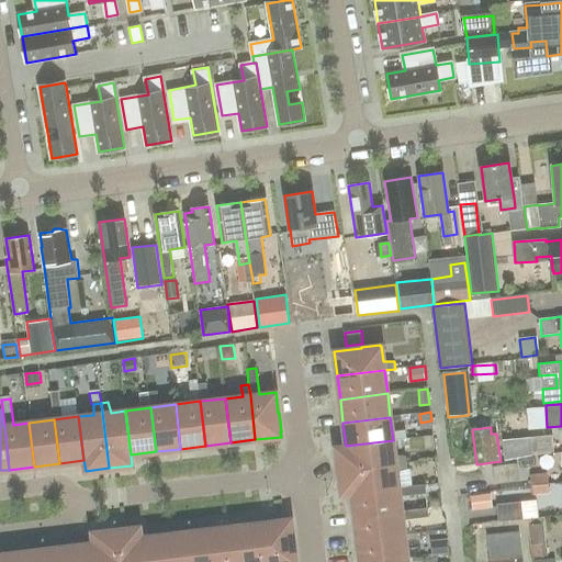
[(530,457),(554,453),(553,436),(529,438),(530,457)]
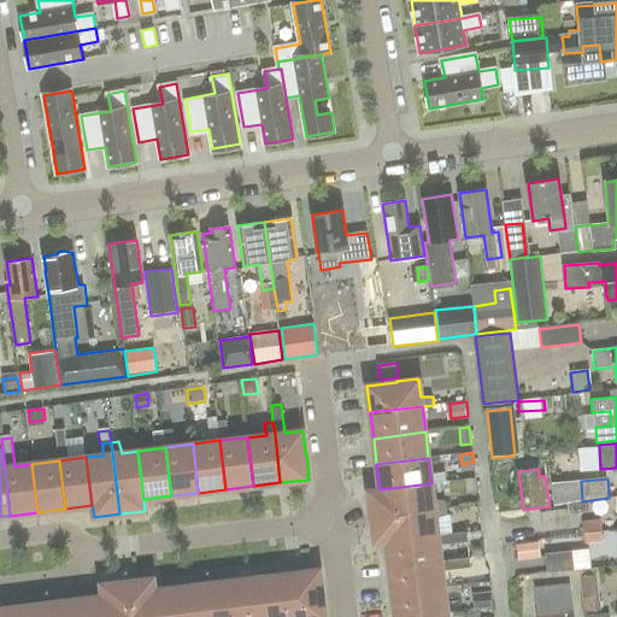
[(434,500),(432,483),(380,489),(369,492),(372,517),(446,507),(445,500),(434,500)]
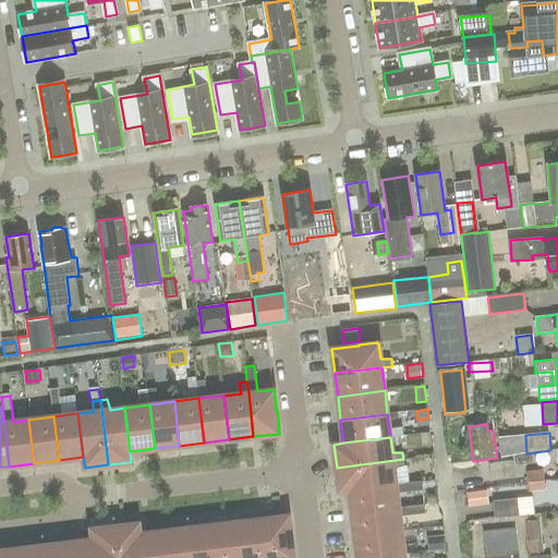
[(404,466),(403,459),(337,468),(339,490),(349,489),(396,484),(395,470),(404,466)]
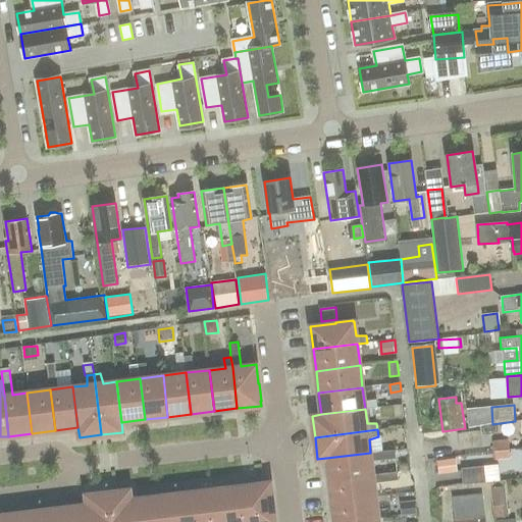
[(481,448),(480,431),(458,433),(459,450),(481,448)]
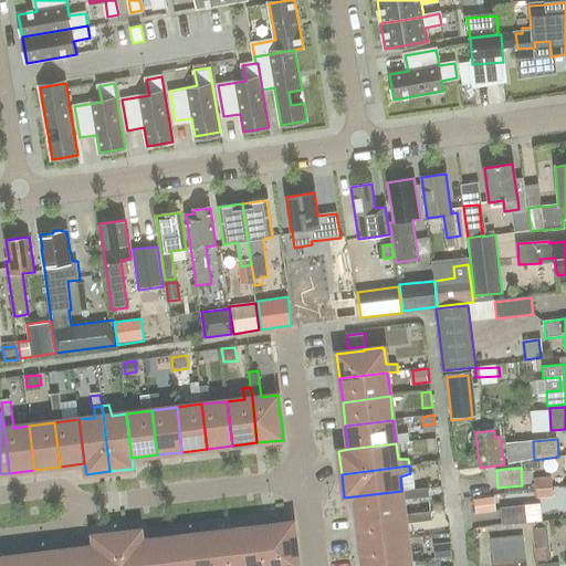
[(553,488),(553,478),(536,478),(536,489),(553,488)]
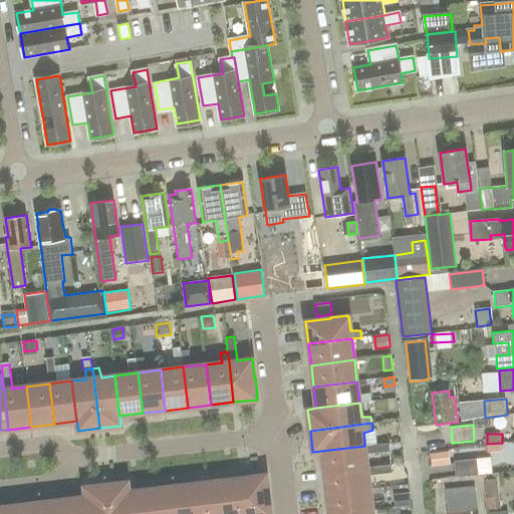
[(502,452),(502,443),(487,444),(487,453),(502,452)]
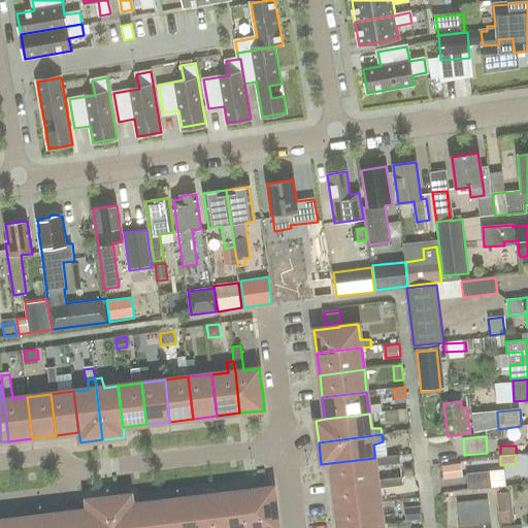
[(377,481),(374,458),(330,463),(333,486),(377,481)]
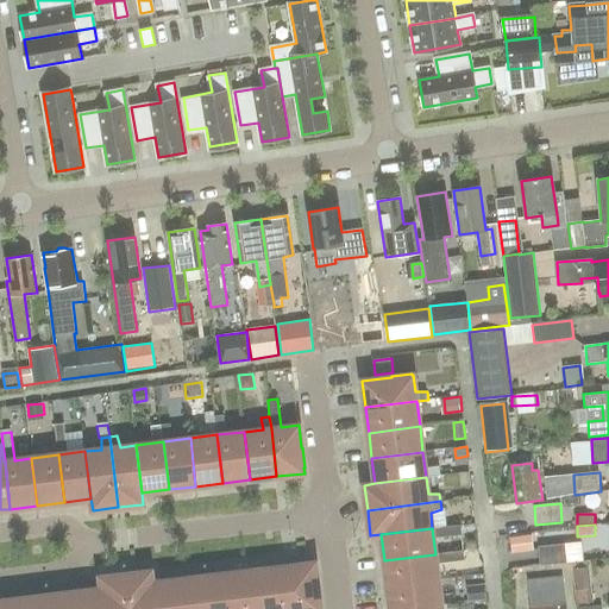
[(512,539),(513,553),(532,551),(531,537),(512,539)]
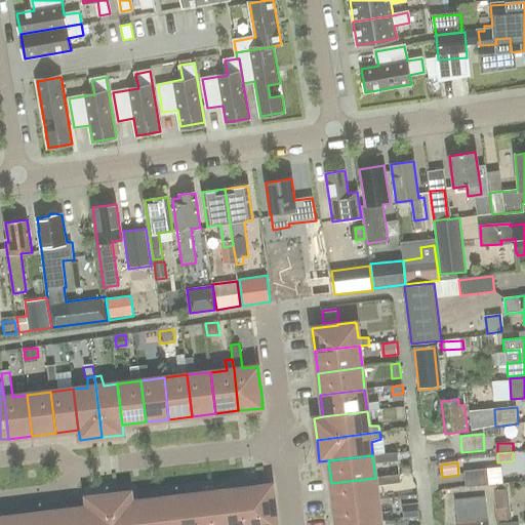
[(489,485),(487,469),(465,471),(466,488),(489,485)]
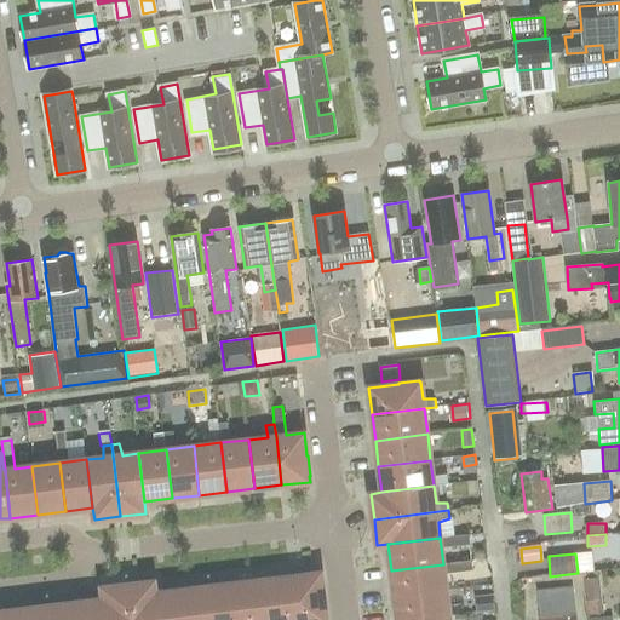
[(446,590),(443,564),(391,570),(395,596),(446,590)]
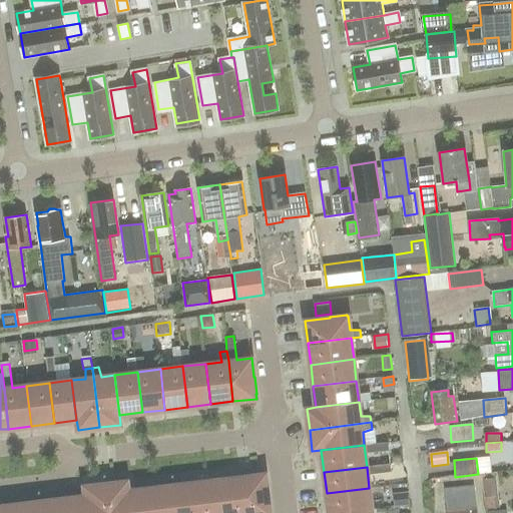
[(500,507),(496,472),(482,473),(485,509),(500,507)]
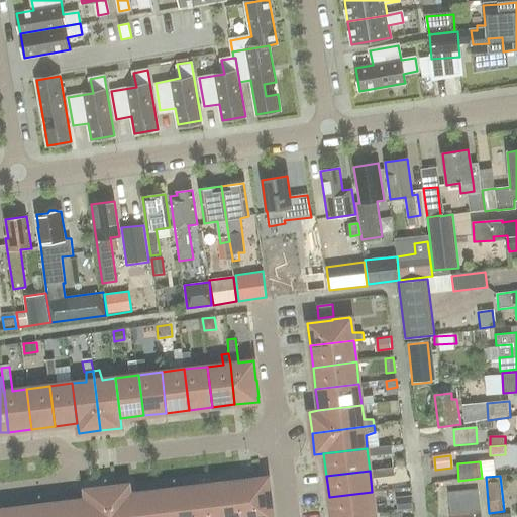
[(269,483),(268,478),(244,481),(247,516),(272,516),(271,500),(269,483)]
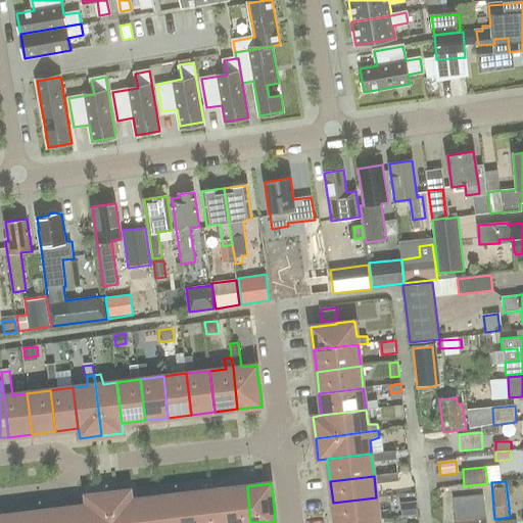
[(250,522),(247,486),(224,488),(227,522),(250,522)]
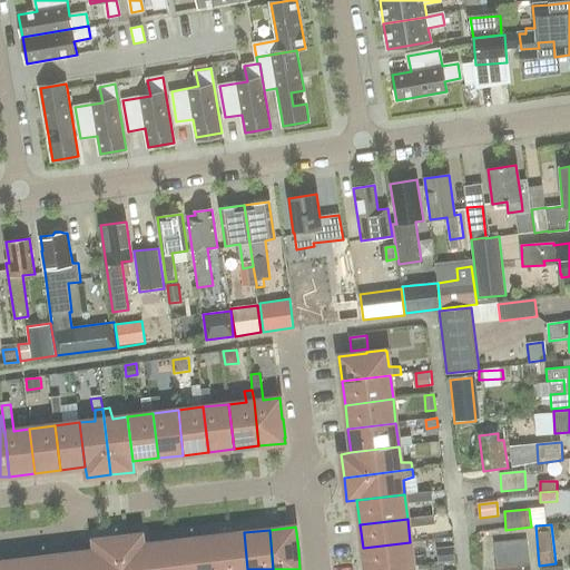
[(247,569),(244,532),(218,536),(222,569),(247,569)]
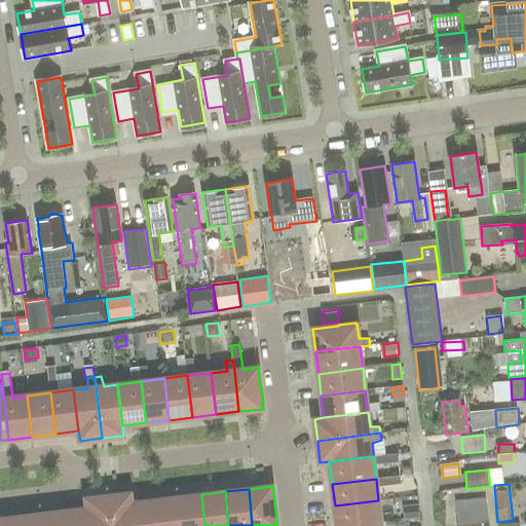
[(135,525),(132,502),(130,493),(109,496),(112,525),(135,525)]
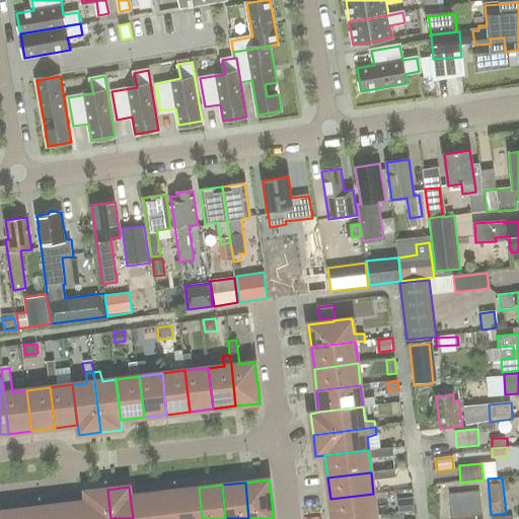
[(202,518),(199,488),(176,491),(178,518),(202,518)]
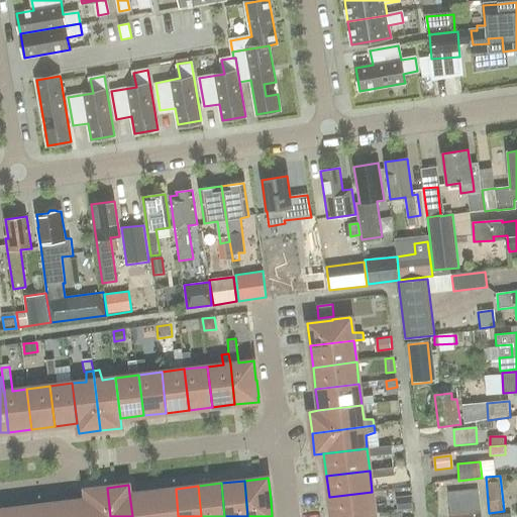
[(110,516),(107,488),(85,490),(86,500),(88,516),(110,516)]
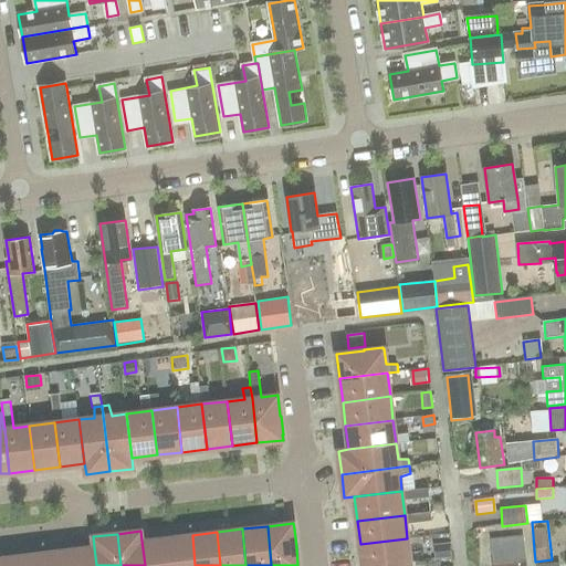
[(498,535),(499,562),(532,561),(531,534),(498,535)]
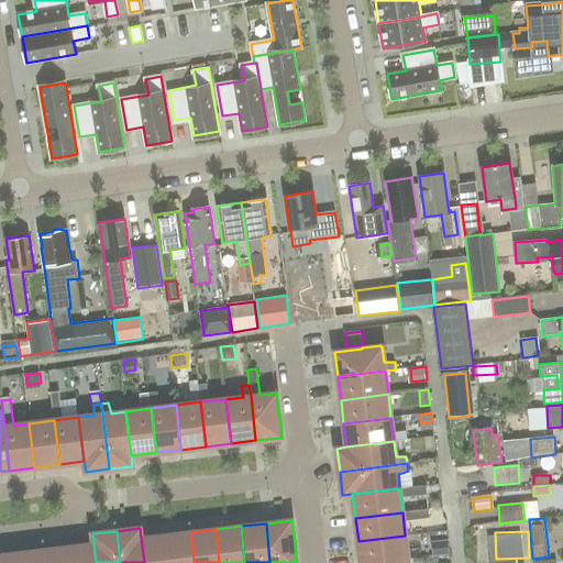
[(194,562),(191,532),(166,536),(169,562),(194,562)]
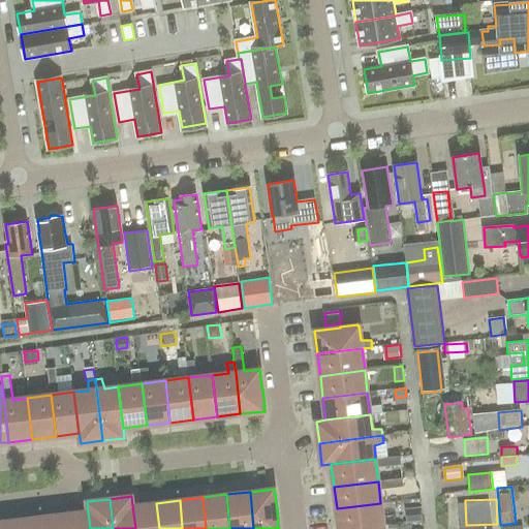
[(159,528),(156,503),(132,505),(135,528),(159,528)]
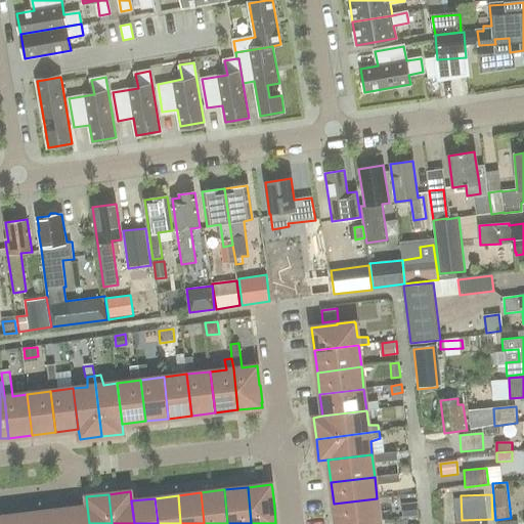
[(349,523),(380,520),(377,498),(334,504),(335,523),(349,523)]
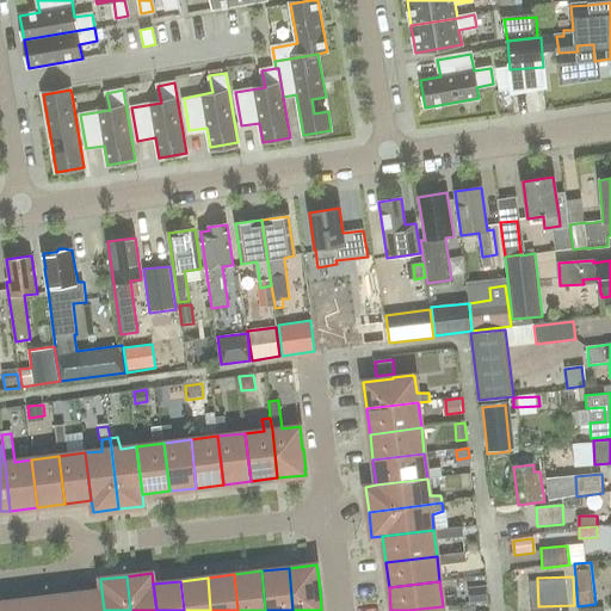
[(487,588),(469,590),(471,604),(488,602),(487,588)]
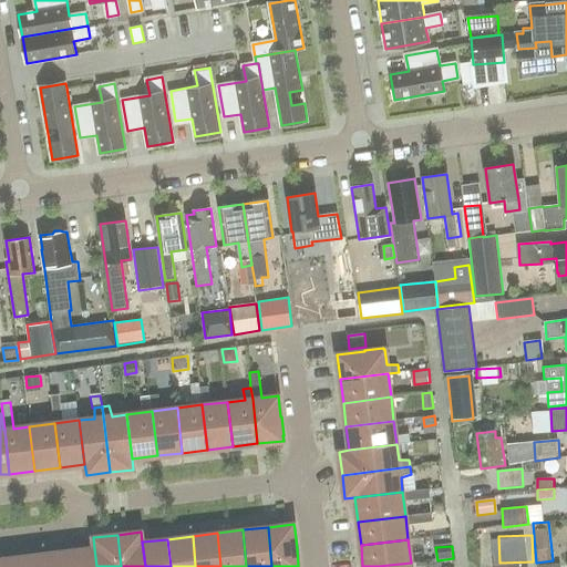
[(96,566),(94,548),(70,552),(71,566),(96,566)]
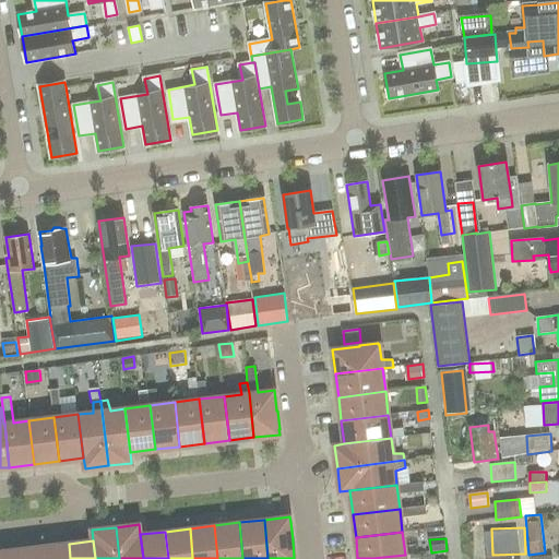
[(70,558),(69,544),(44,546),(45,558),(70,558)]
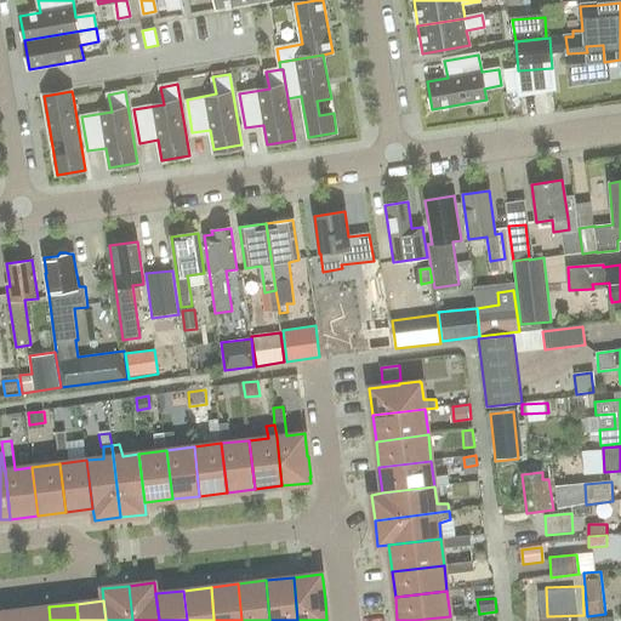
[(50,620),(49,607),(22,610),(22,620),(50,620)]
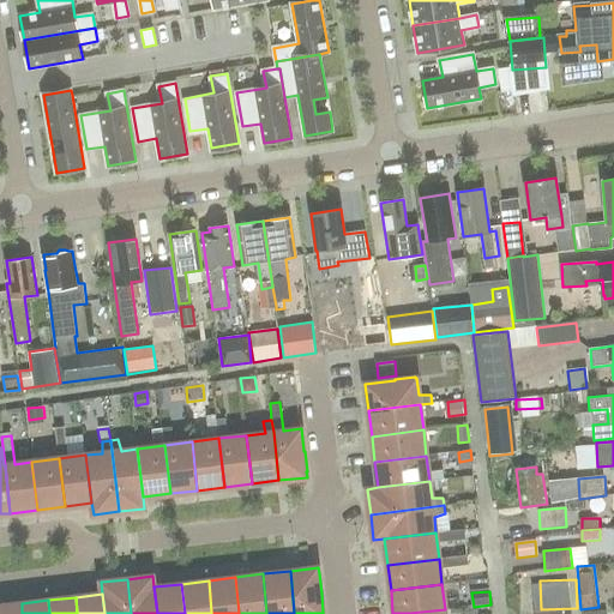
[(0,613),(22,613),(22,603),(0,606),(0,613)]
